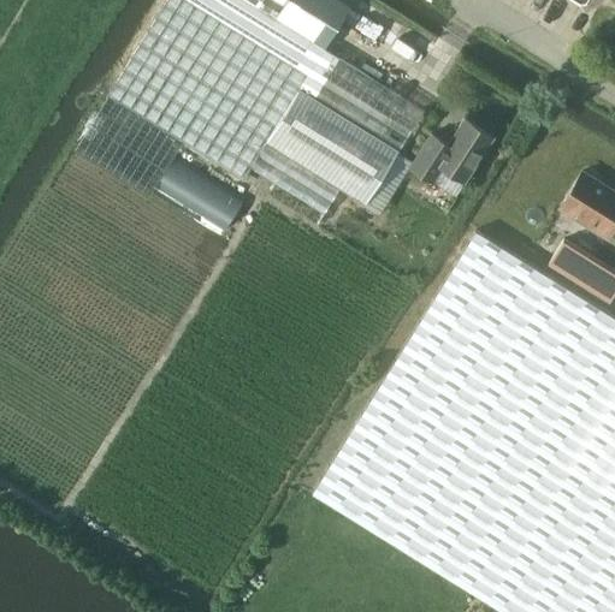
[(167,0),(107,97),(242,182),(317,227),(339,191),(365,207),(423,112),(324,51),(350,9),(335,0),(167,0)]
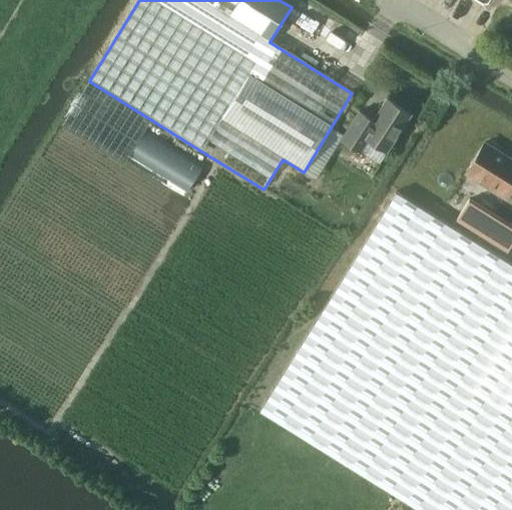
[(358,113),(340,141),(360,153),(361,152),(379,164),(410,116),(386,100),(372,122),(358,113)]
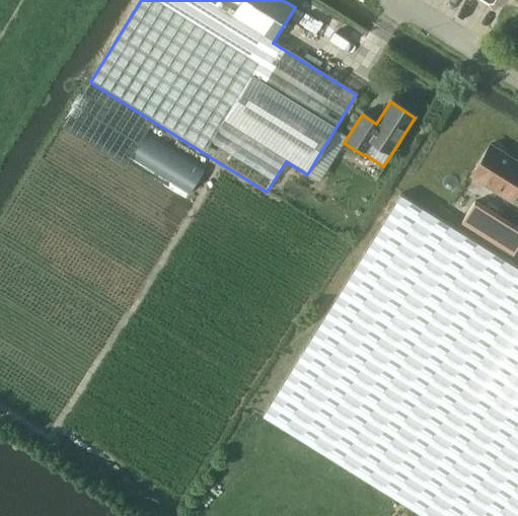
[(188,196),(205,168),(147,132),(130,160),(188,196)]
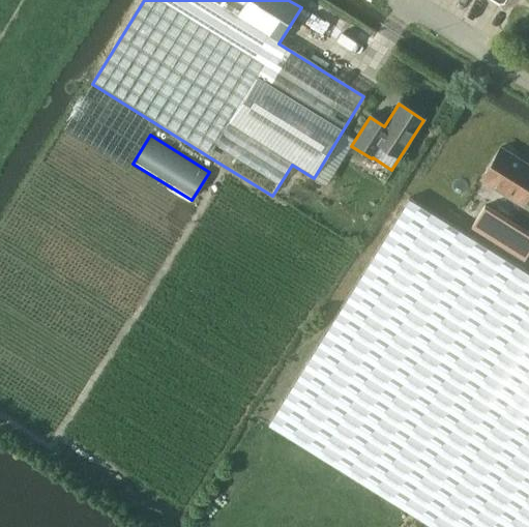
[(522,206),(528,194),(528,167),(500,149),(480,180),(522,206)]
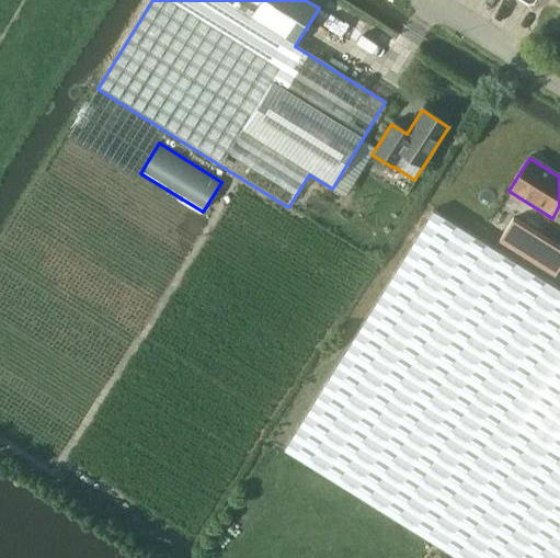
[(559,557),(559,291),(433,212),(284,451),(454,557),(559,557)]
